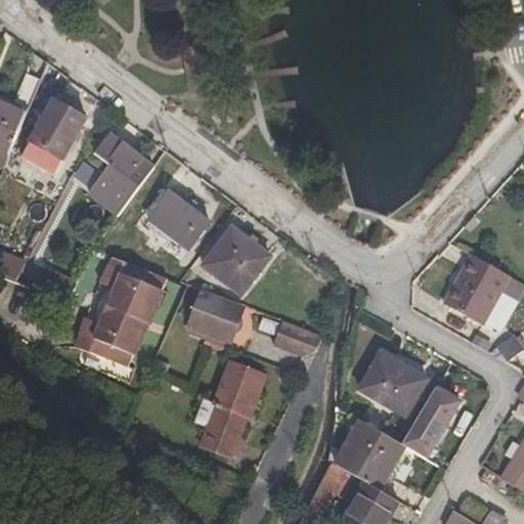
[(202,45),(193,46),(181,48),(187,79),(201,76),(204,76),(202,64),(205,63),(202,45)]
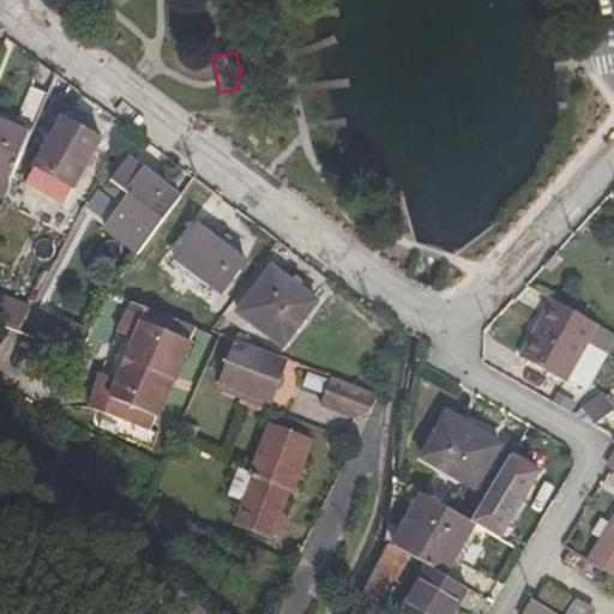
[(0,178),(12,184),(47,96),(29,88),(13,124),(0,118),(0,178)]
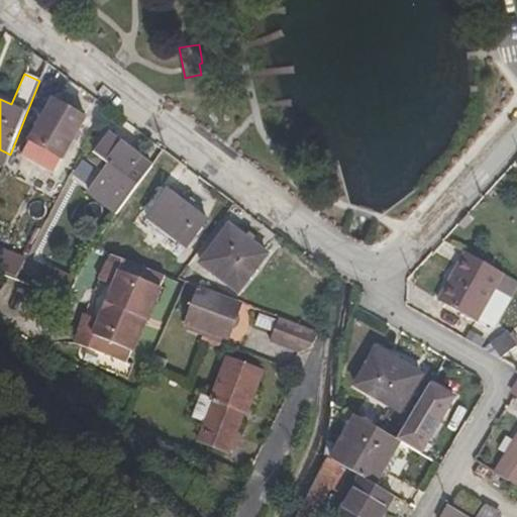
[(63,161),(87,120),(53,100),(28,139),(63,161)]
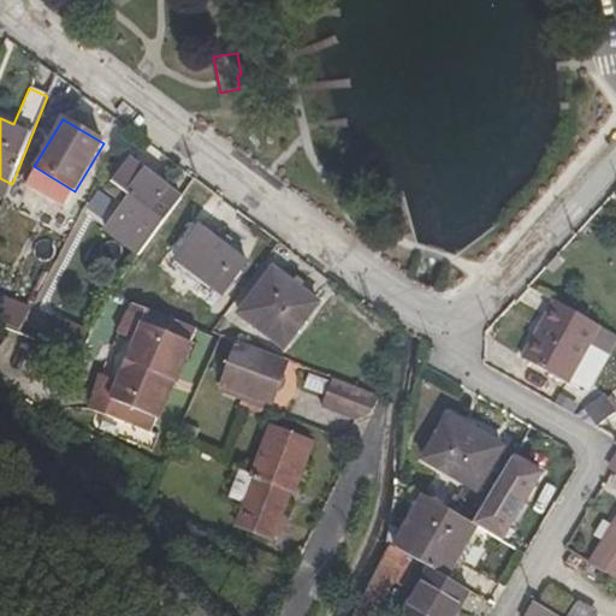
[(183,200),(130,159),(113,183),(116,185),(126,193),(131,196),(105,230),(140,256),(183,200)]
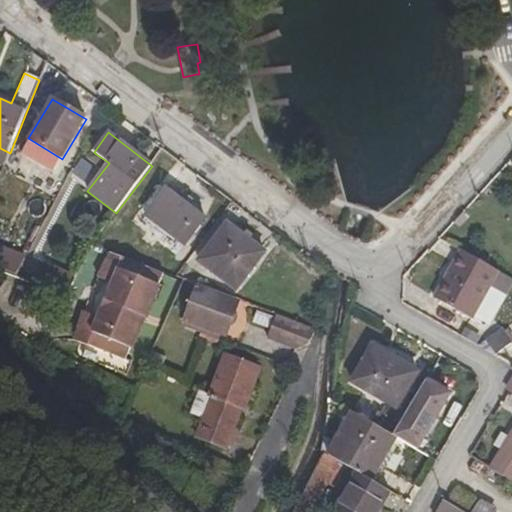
[(105,160),(96,154),(93,159),(100,165),(105,160)]
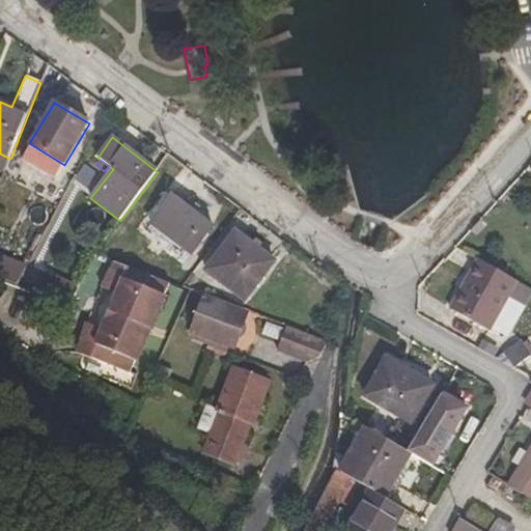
[(150,224),(191,254),(212,227),(172,196),(150,224)]
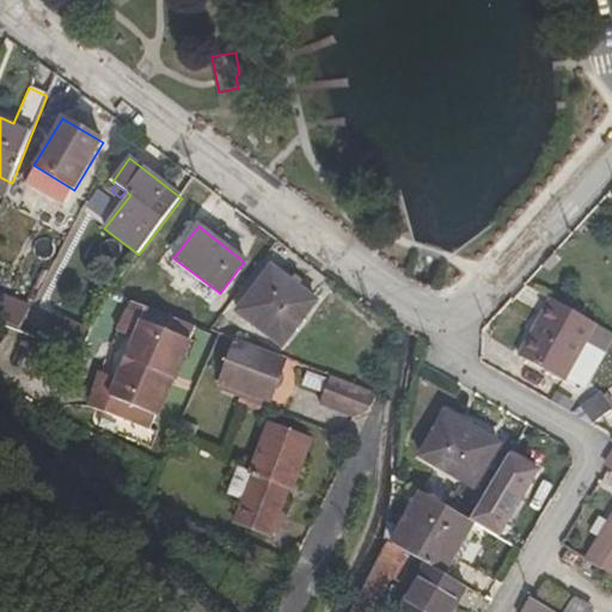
[(270,265),(237,311),(282,347),(317,301),(270,265)]
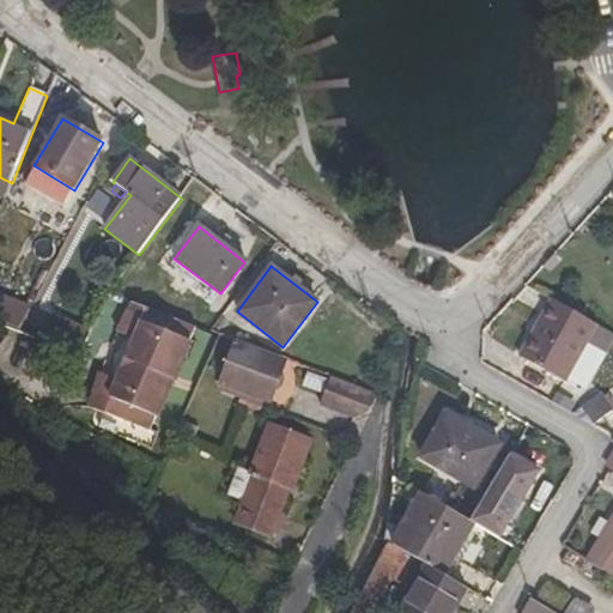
[(0,301),(0,322),(20,331),(30,313),(0,301)]
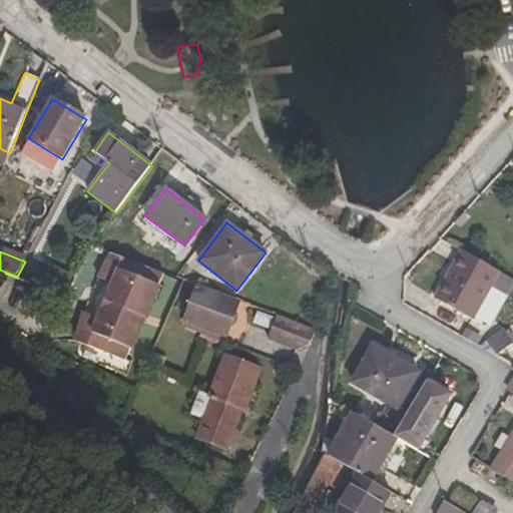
[(435,299),(472,320),(499,273),(461,251),(435,299)]
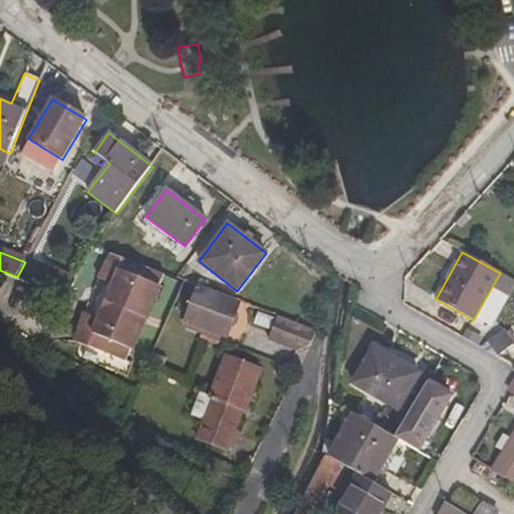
[(163,274),(112,254),(93,298),(107,304),(101,318),(87,312),(74,342),(86,348),(88,345),(124,361),(143,318),(144,319),(163,274)]
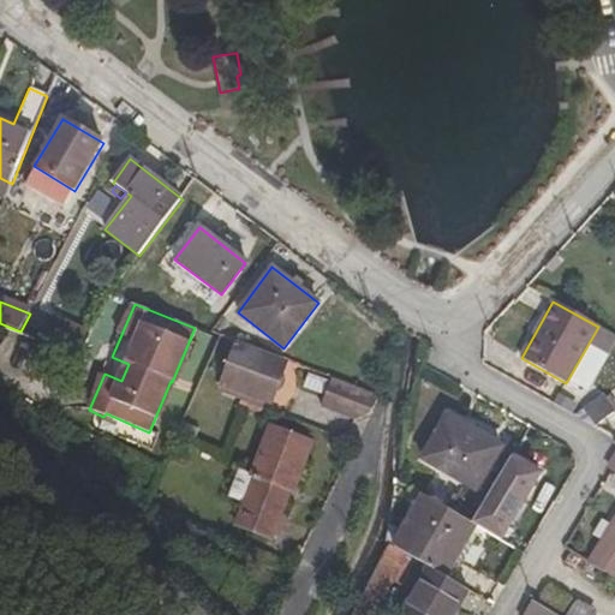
[(49,342),(78,353),(88,332),(58,320),(49,342)]
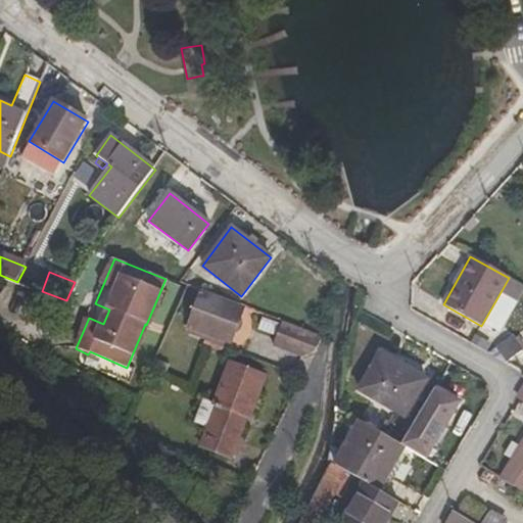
[(188,327),(230,343),(243,307),(201,291),(188,327)]
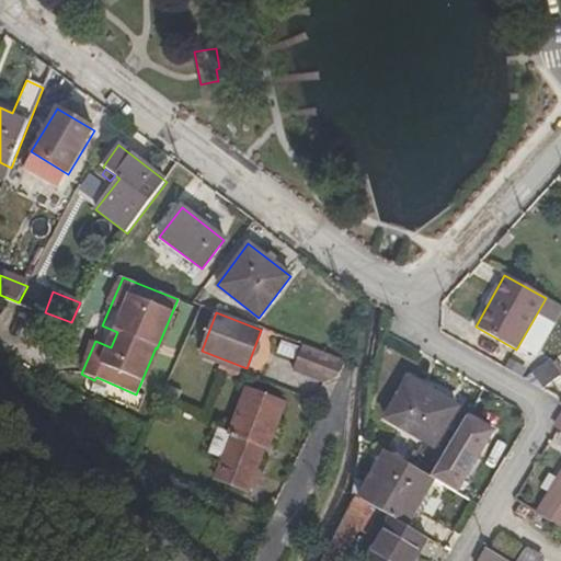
[(345,363),(310,350),(304,367),(330,379),(339,376),(345,363)]
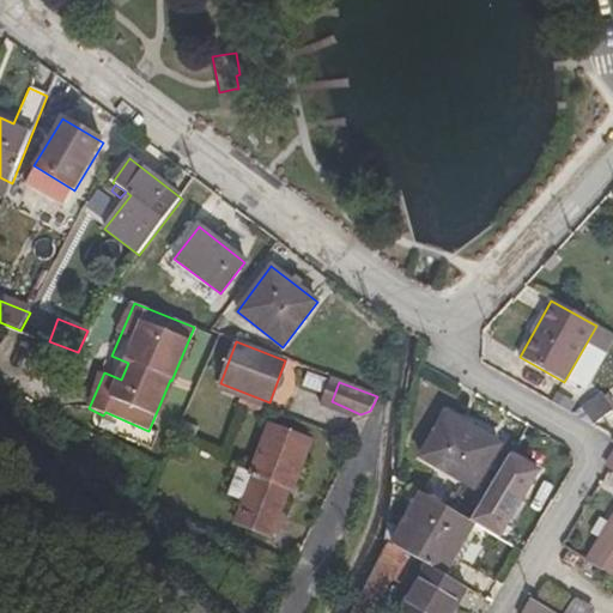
[(612,406),(604,394),(584,407),(595,424),(612,412),(612,406)]
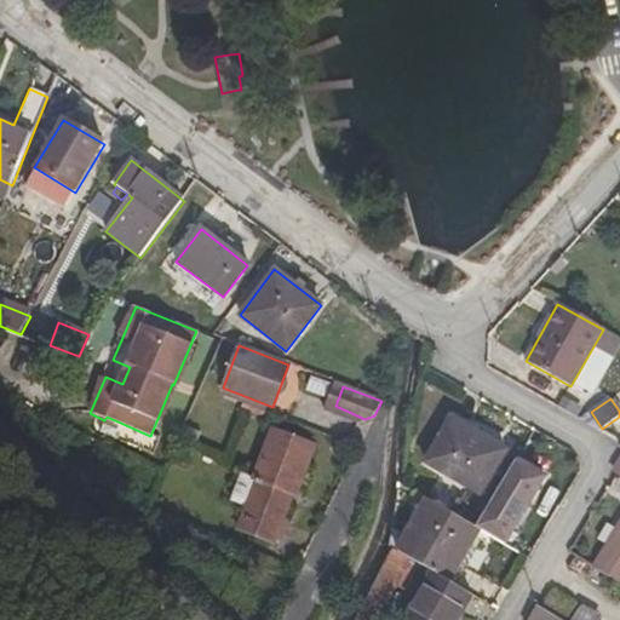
[(451,417),(424,463),(480,494),(506,451),(451,417)]
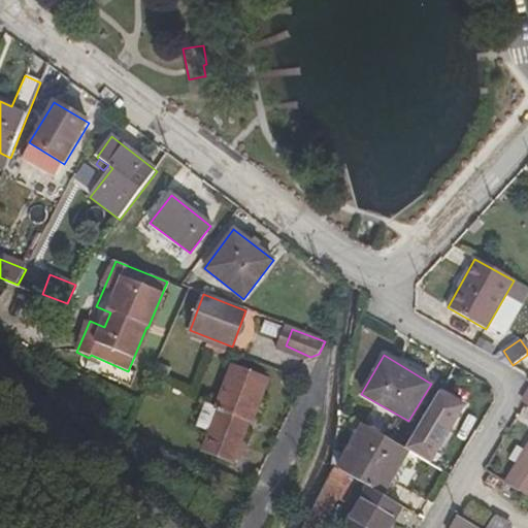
[(234,465),(268,378),(231,364),(213,407),(205,403),(196,428),(207,432),(200,452),(234,465)]
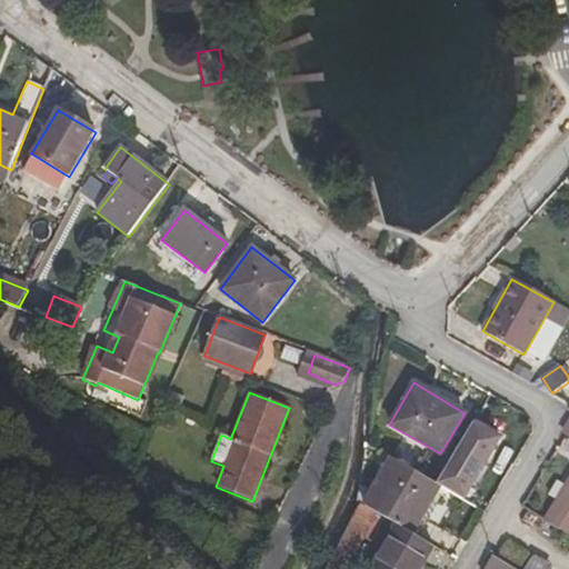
[(170,429),(177,412),(165,407),(158,423),(170,429)]
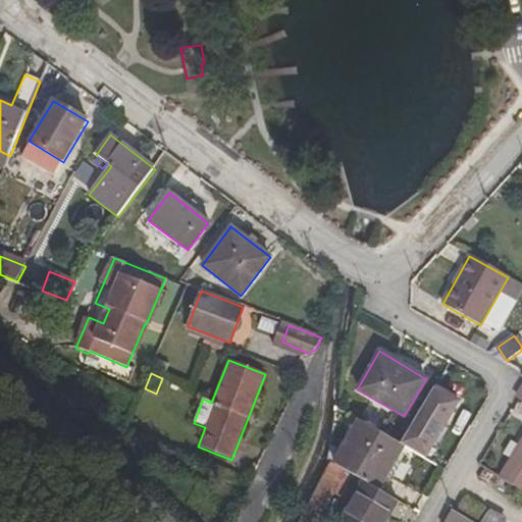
[(433,464),(471,405),(442,387),(405,446),(433,464)]
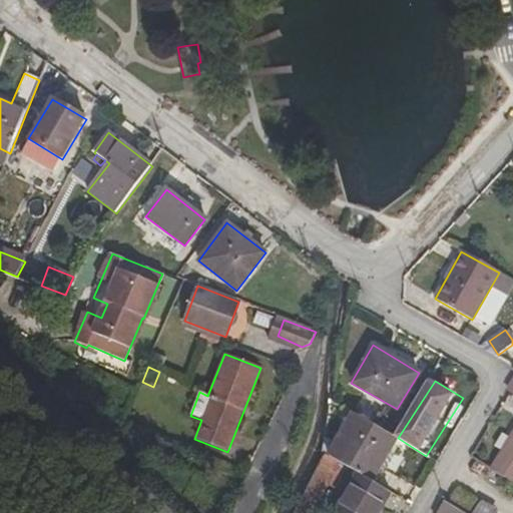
[(355,472),(373,482),(397,439),(395,437),(351,412),(328,456),(339,463),(355,472)]
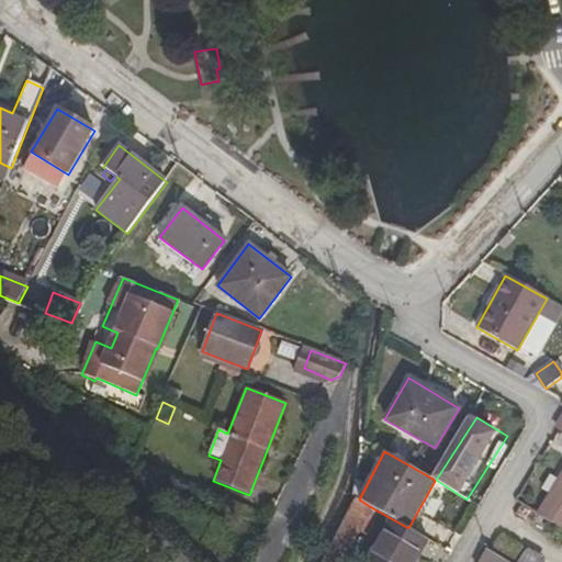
[(561,469),(558,478),(549,493),(536,514),(561,529),(561,469)]
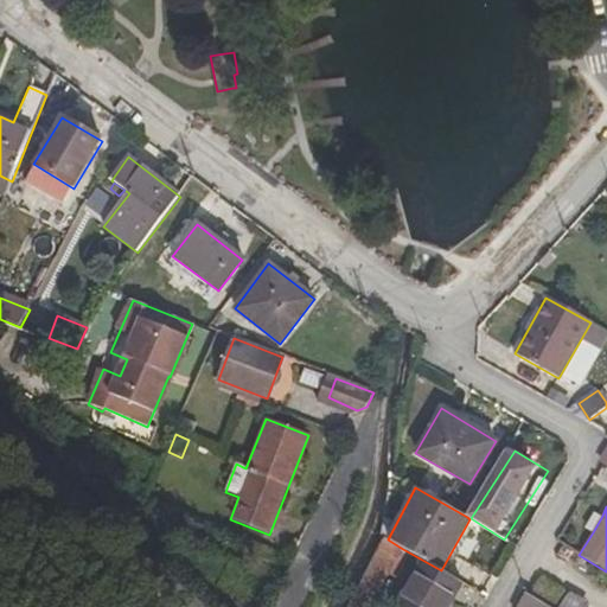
[(593,532),(602,516),(594,511),(585,528),(593,532)]
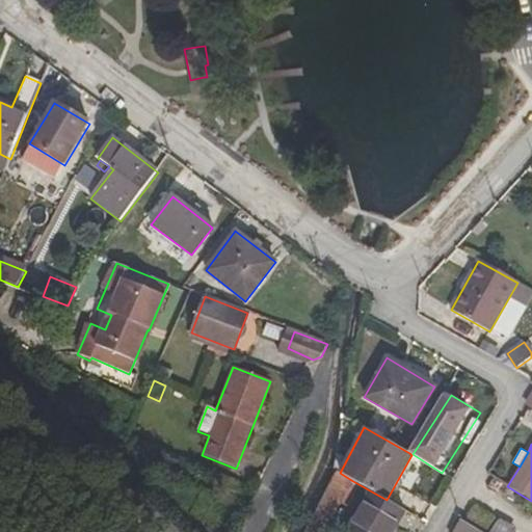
[(417,458),(411,455),(387,500),(392,502),(417,458)]
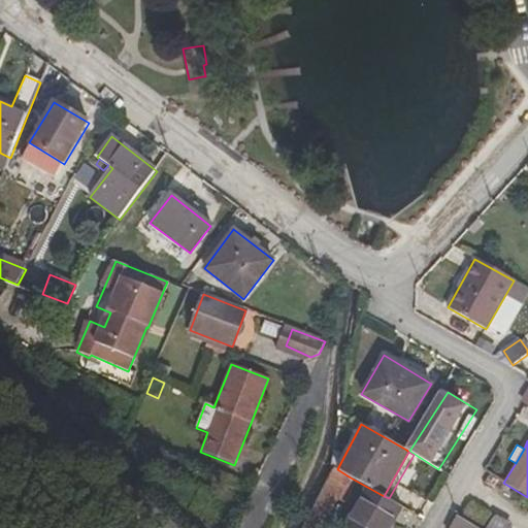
[(325,484),(309,514),(324,523),(349,476),(337,469),(333,467),(325,484)]
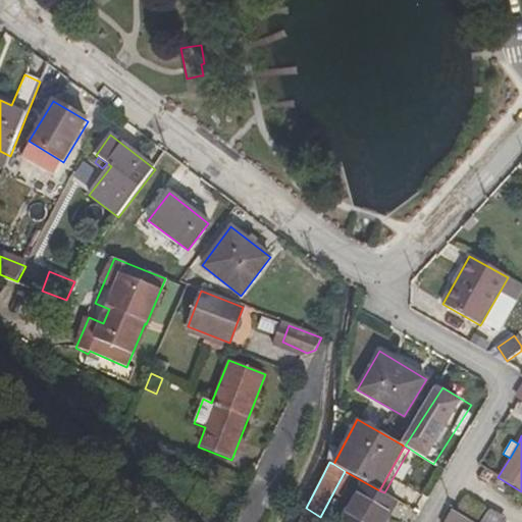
[(379,490),(361,480),(337,521),(386,521),(399,501),(384,492),(379,490)]
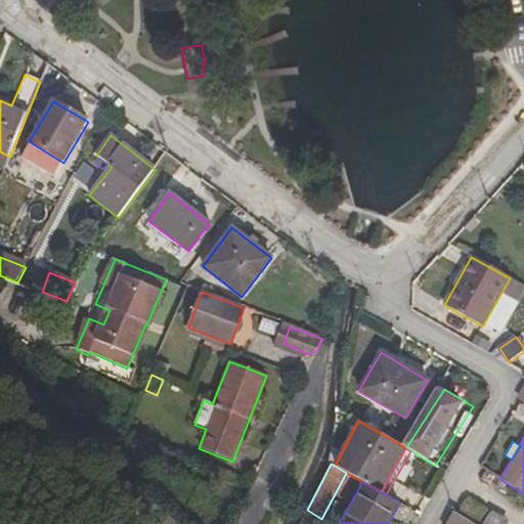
[(483,523),(490,513),(467,499),(457,515),(473,523),(483,523)]
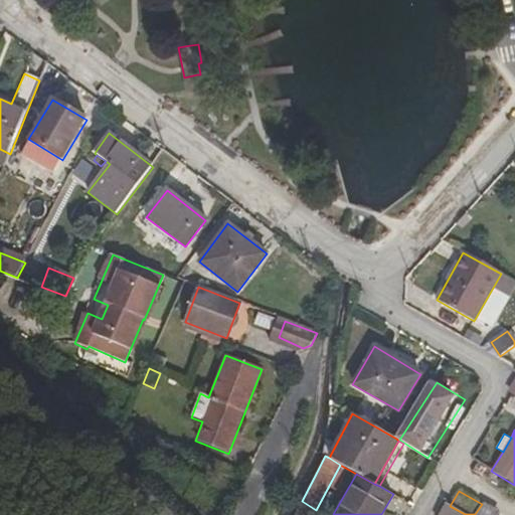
[(326,514),(316,510),(302,501),(295,514),(326,514)]
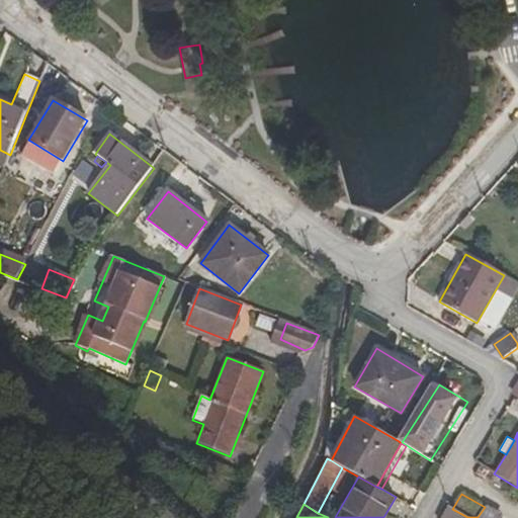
[(467,517),(452,509),(447,506),(439,517),(467,517)]
